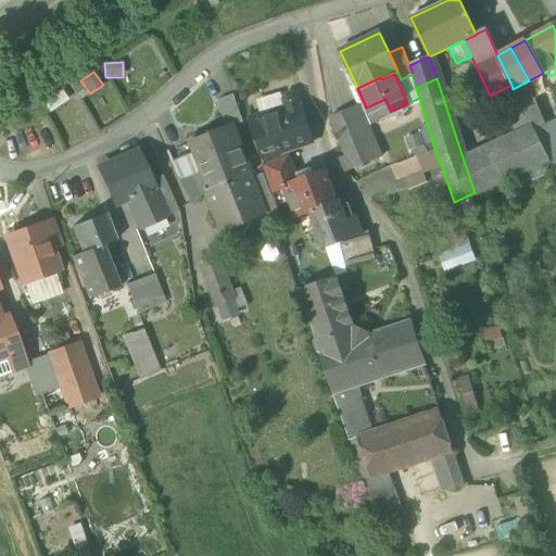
[(515,136),(510,137),(522,171),(526,169),(547,159),(547,161),(555,156),(555,147),(545,124),(544,123),(529,80),(513,89),(512,85),(507,87),(521,124),(513,127),(515,136)]
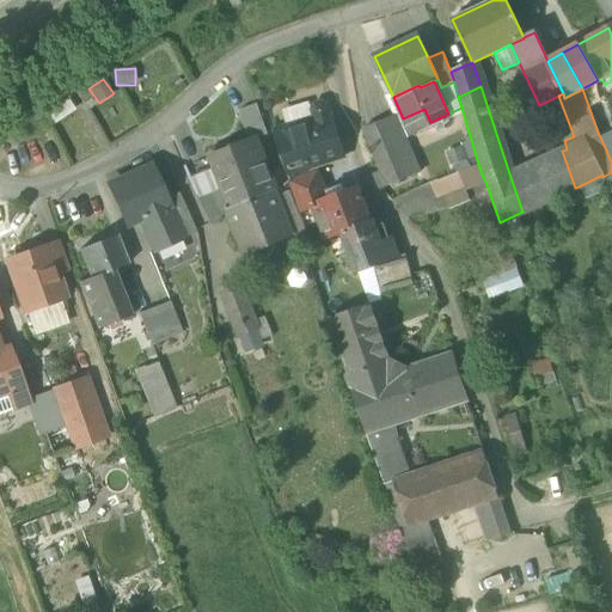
[(48,111),(55,123),(75,110),(67,98),(48,111)]
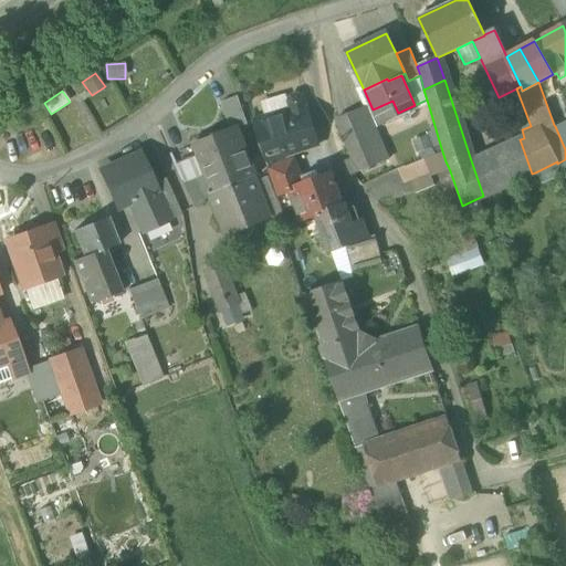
[(260,103),(264,118),(289,111),(283,95),(260,103)]
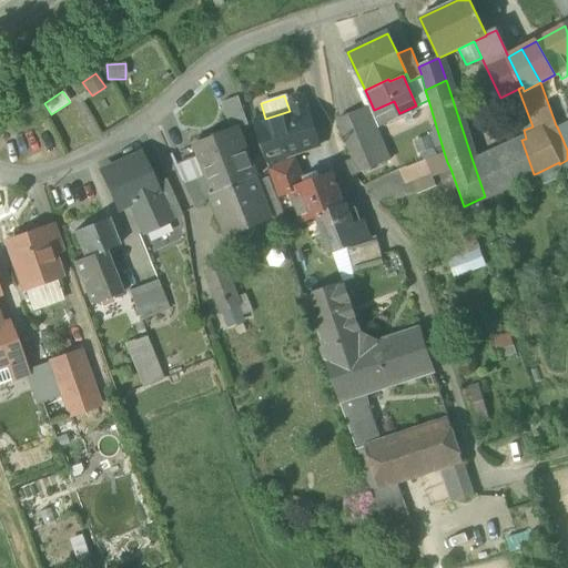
[(221,103),(232,131),(237,129),(247,125),(237,97),(221,103)]
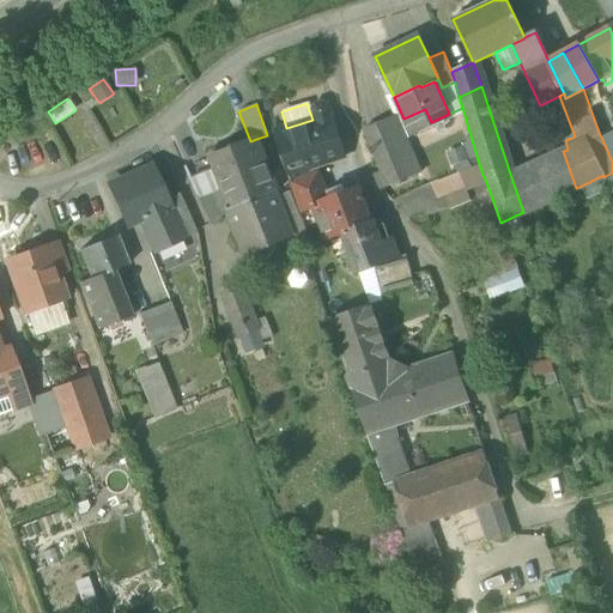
[(410,132),(431,122),(425,109),(404,119),(410,132)]
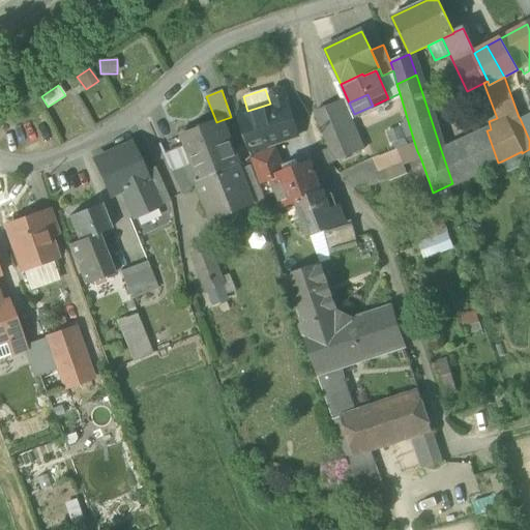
[(236,115),(251,157),(269,150),(267,145),(270,144),(270,145),(298,135),(286,98),(270,104),(247,111),(236,115)]
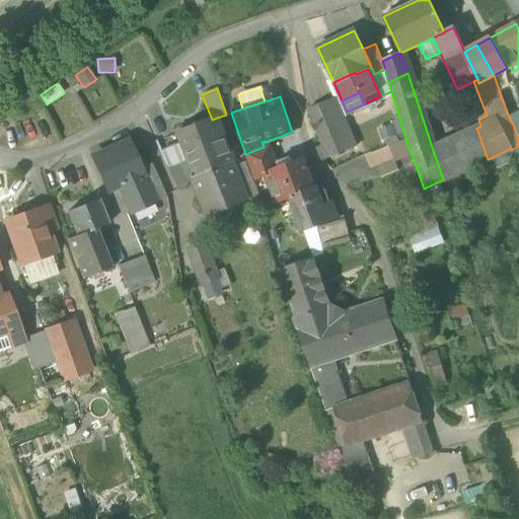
[(317,147),(322,160),(355,147),(335,97),(308,108),(322,145),(317,147)]
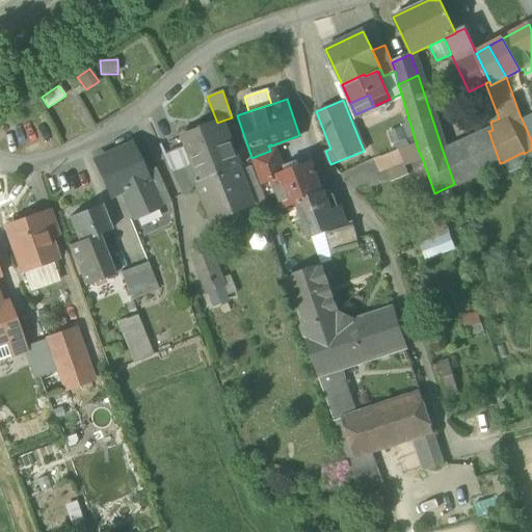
[(531,113),(522,118),(531,140),(531,113)]
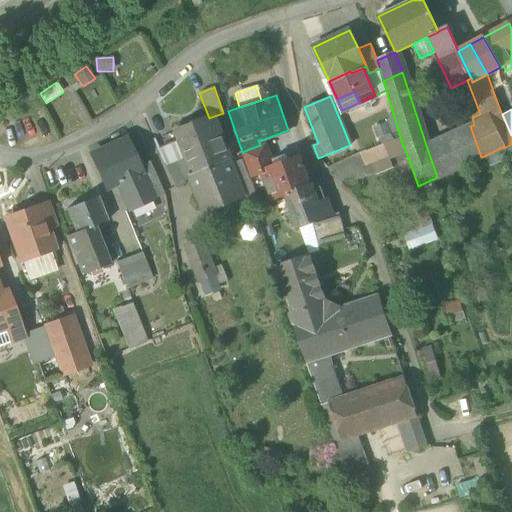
[(184,159),(191,177),(228,161),(231,159),(214,116),(209,118),(173,132),(177,142),(184,159)]
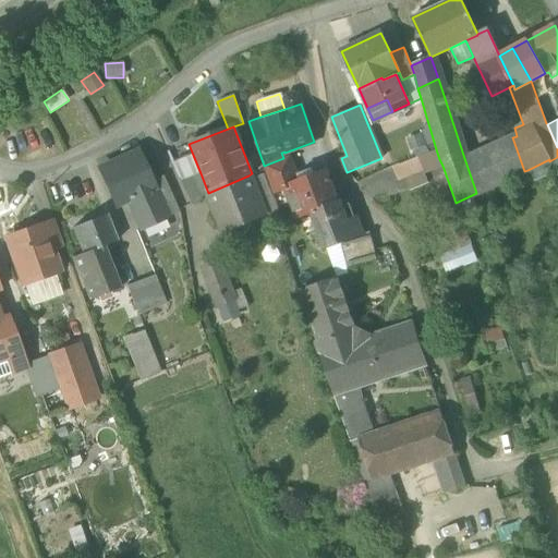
[(512,137),(464,158),(476,193),(524,171),(512,137)]
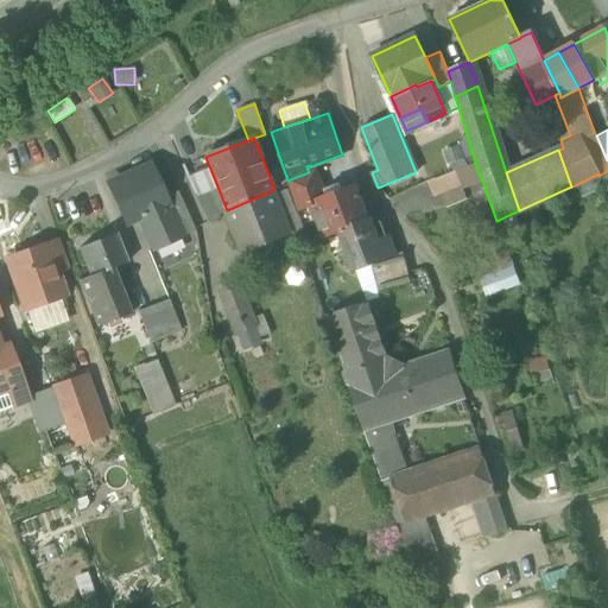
[(475,163),(455,171),(461,187),(462,189),(467,187),(482,181),(479,173),(475,163)]
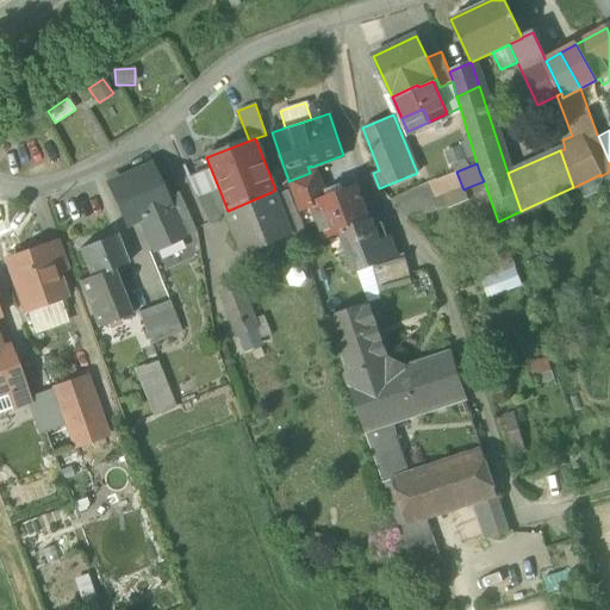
[(139,218),(154,250),(182,238),(165,199),(150,167),(109,186),(126,224),(139,218)]
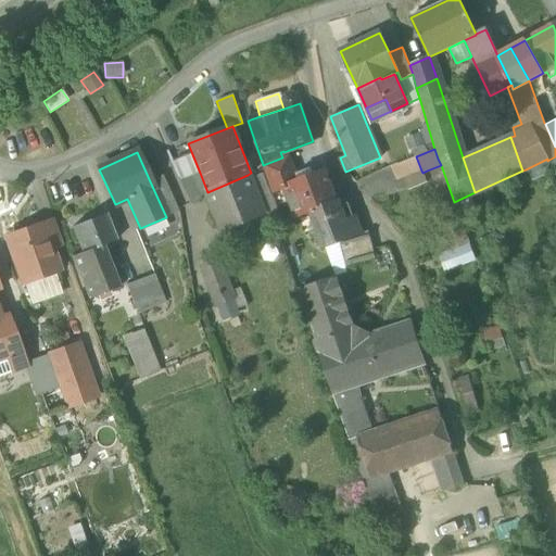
[(178,180),(200,173),(192,154),(171,163),(178,180)]
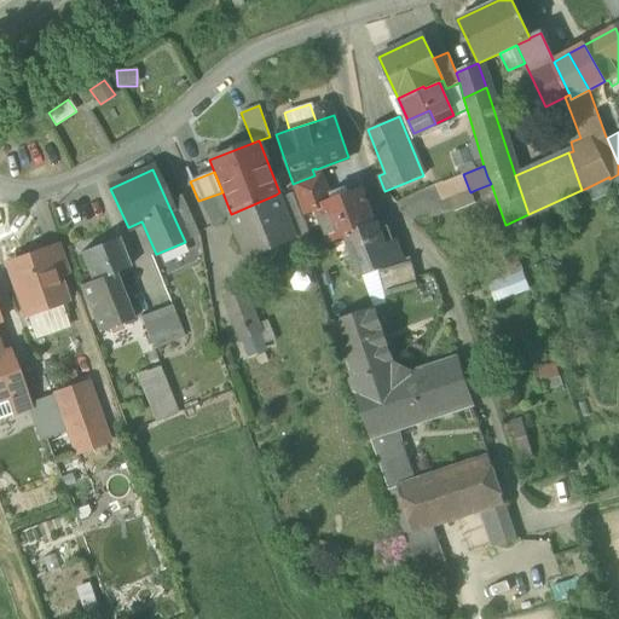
[(293,184),(304,215),(317,210),(314,207),(331,200),(322,173),(314,175),(293,184)]
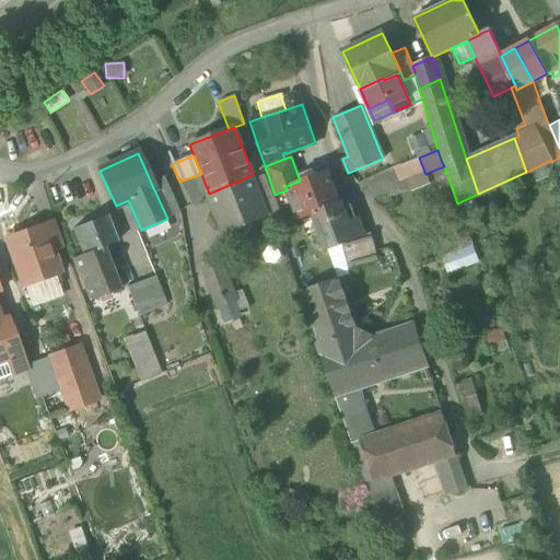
[(419,158),(394,168),(399,182),(407,178),(424,172),(419,158)]
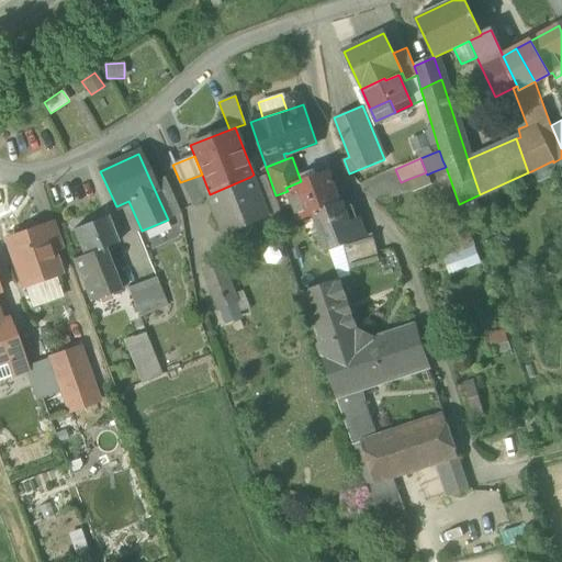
[(553,163),(553,160),(531,171),(537,183),(559,172),(553,163)]
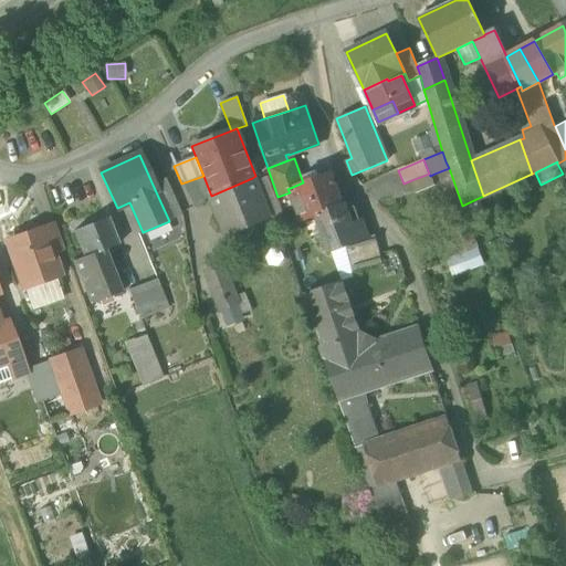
[(435,174),(440,189),(454,184),(449,168),(435,174)]
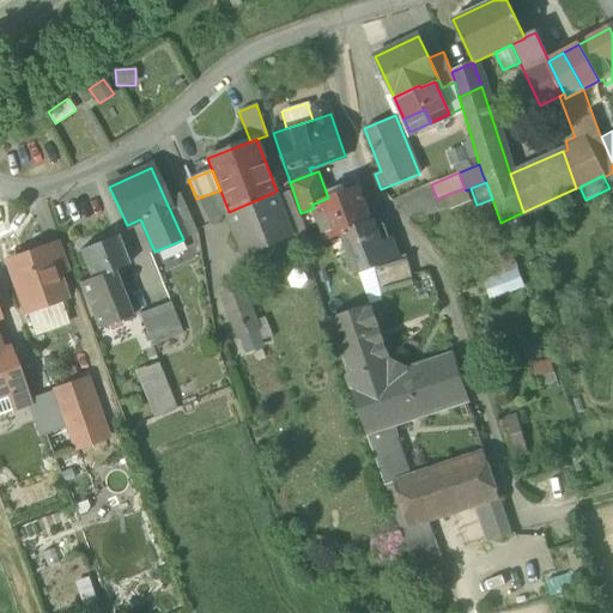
[(326,241),(343,234),(343,232),(369,222),(356,188),(328,198),(311,205),(314,208),(326,241)]
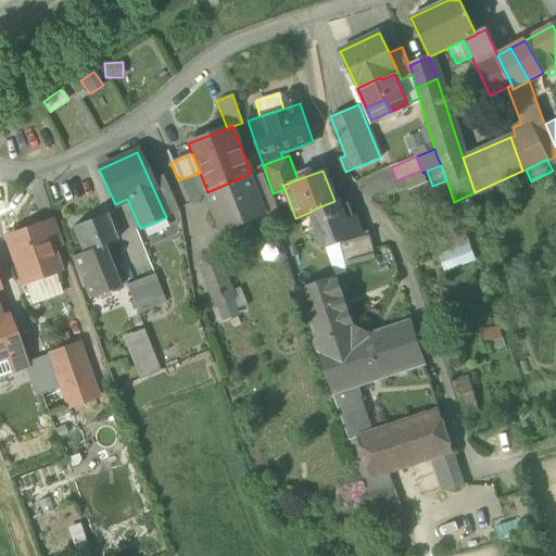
[(422,173),(421,171),(404,177),(408,190),(427,182),(422,173)]
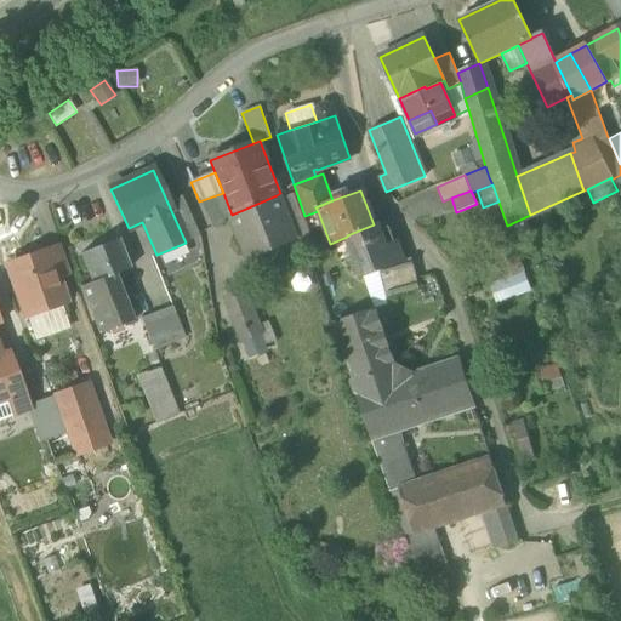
[(199,201),(211,228),(232,215),(223,193),(199,201)]
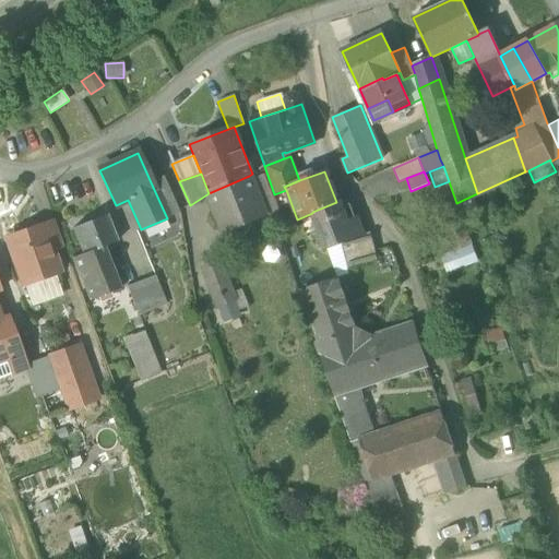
[(250,180),(265,216),(278,211),(264,174),(250,180)]
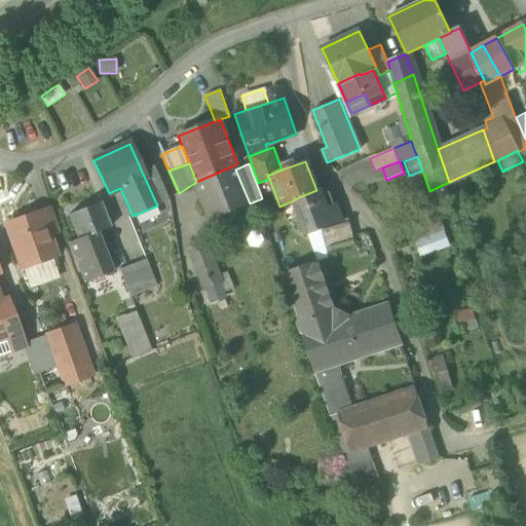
[(235,170),(234,165),(196,182),(212,220),(214,219),(211,215),(246,199),(248,204),(250,203),(235,170)]
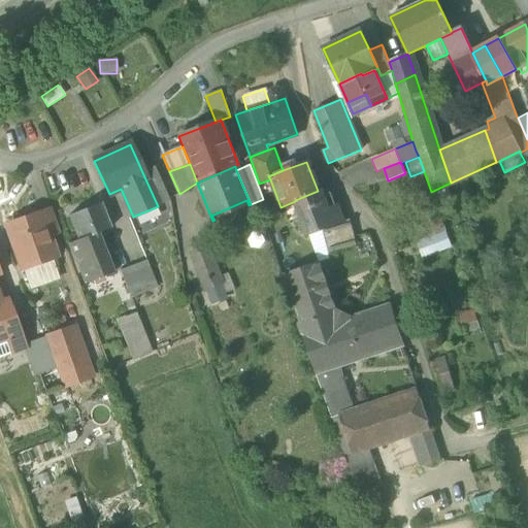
[(142,172),(158,206),(169,201),(154,167),(142,172)]
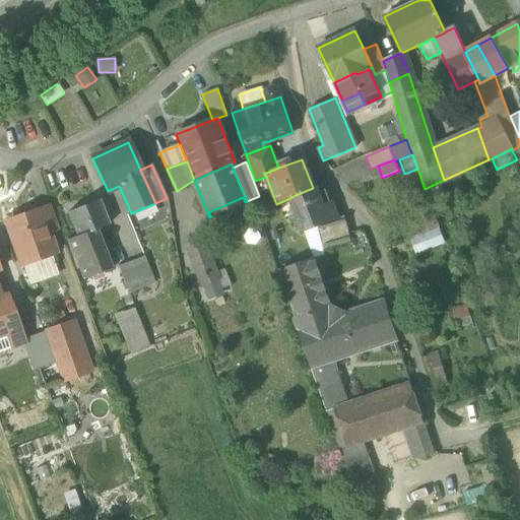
[(335,219),(329,202),(323,204),(318,189),(317,187),(313,188),(290,197),(290,198),(303,233),(305,233),(317,228),(336,220),(335,219)]
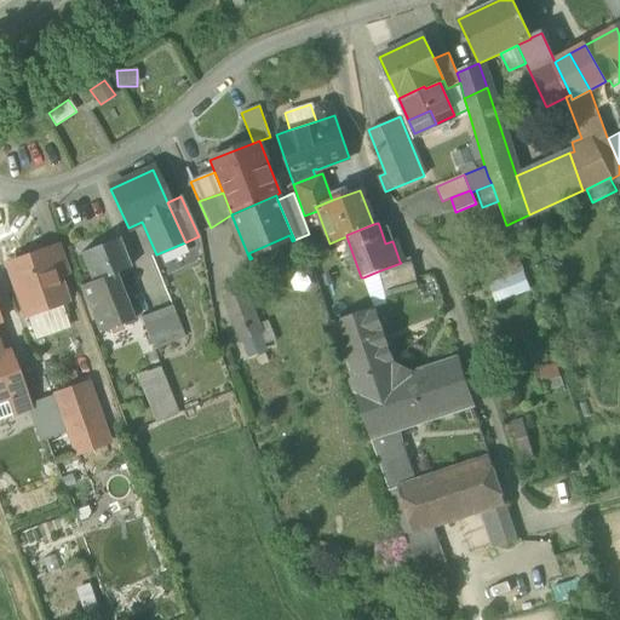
[(382,224),(379,225),(385,244),(392,241),(388,228),(382,224)]
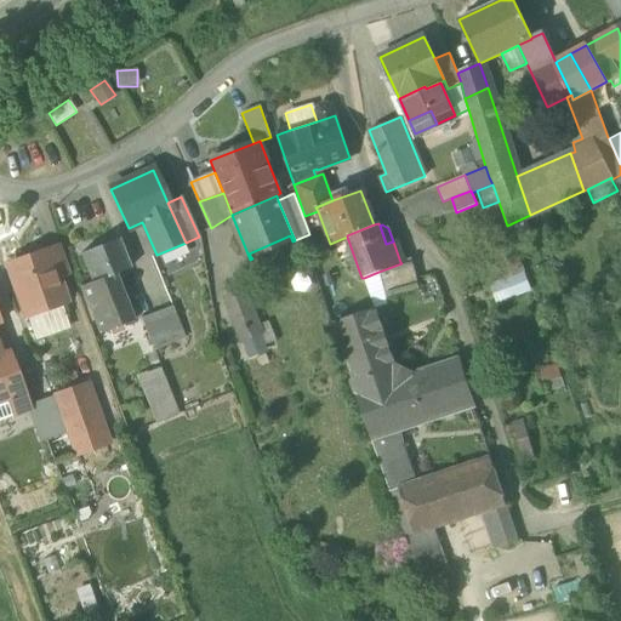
[(249,254),(252,258),(292,241),(290,235),(249,254)]
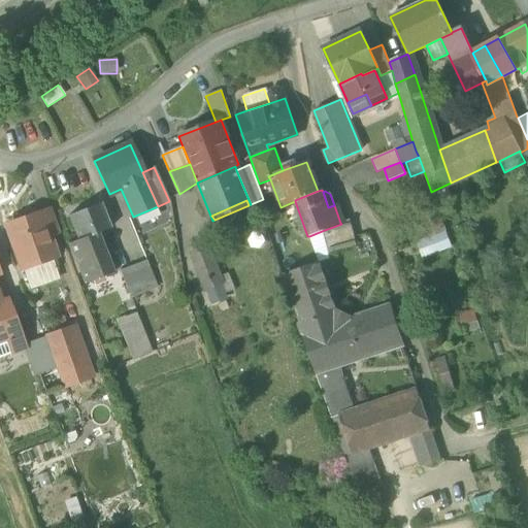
[(68,217),(78,240),(78,241),(97,234),(110,229),(100,203),(68,217)]
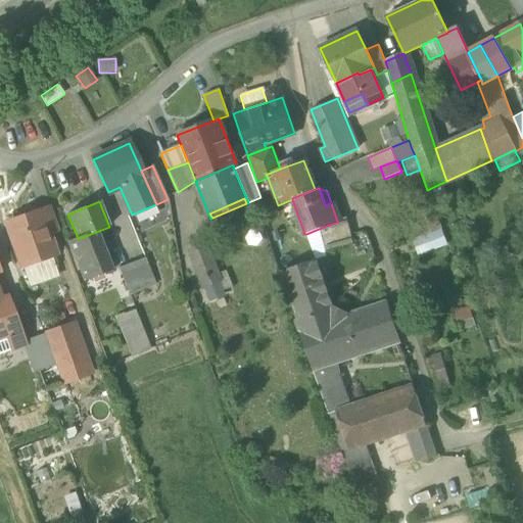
[(412,215),(420,236),(441,229),(433,206),(412,215)]
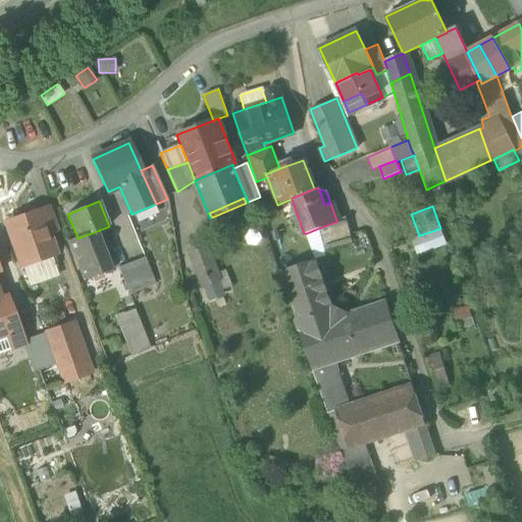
[(50,208),(39,212),(46,232),(57,228),(50,208)]
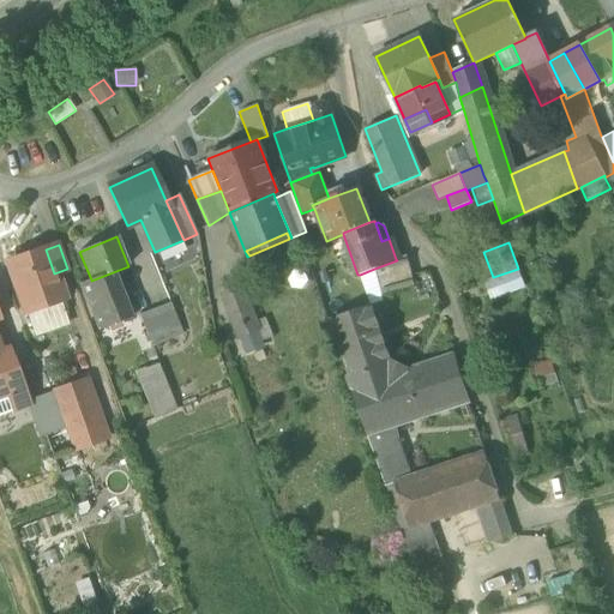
[(8,262),(26,313),(61,300),(64,300),(54,274),(46,250),(8,262)]
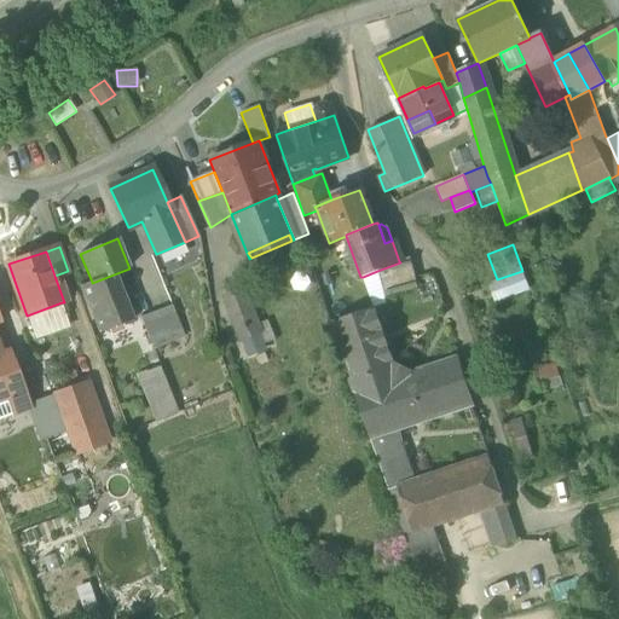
[(377,271),(383,298),(385,298),(417,288),(409,258),(399,261),(400,262),(377,271)]
